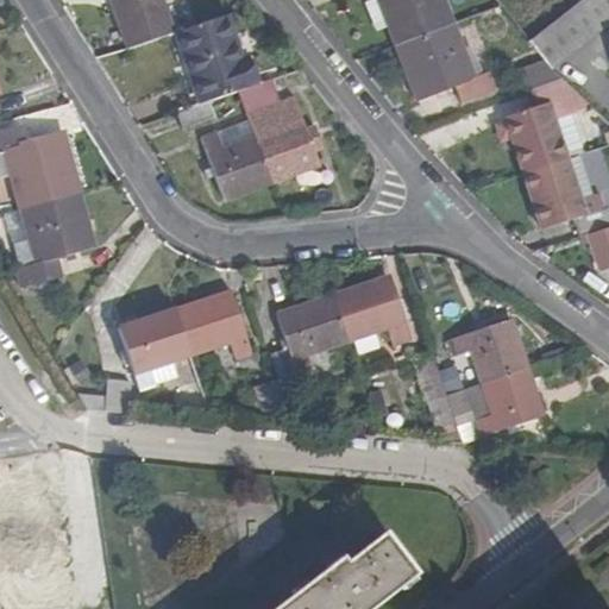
[(111,0),(129,49),(173,32),(161,0),(111,0)]
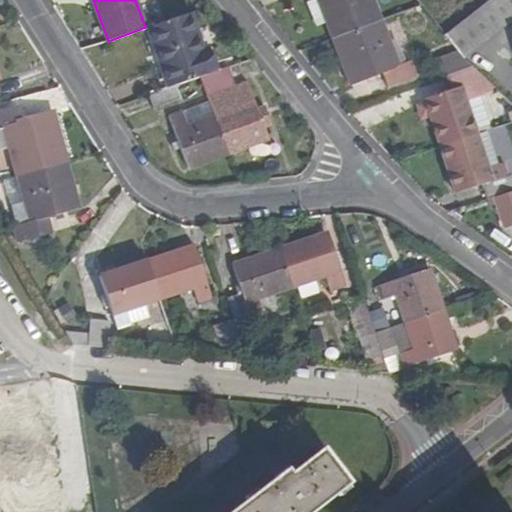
[(316,25),(327,21),(318,0),(309,0),(307,1),(316,25)]
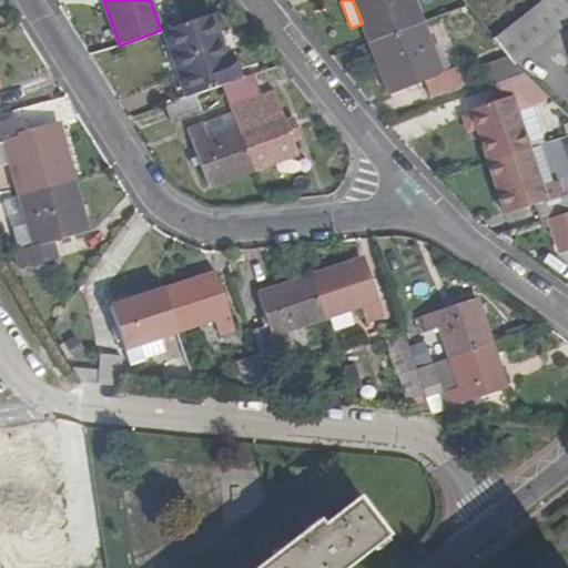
[(353,0),(363,23),(371,43),(422,22),(413,0),(353,0)]
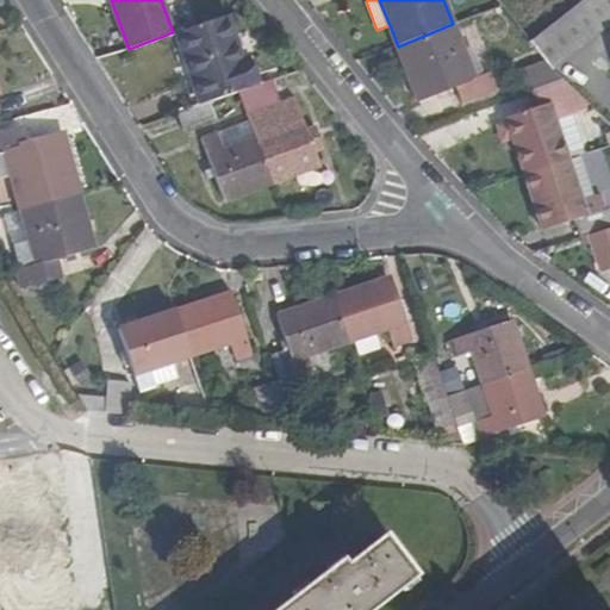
[(609,0),(582,0),(530,42),(545,61),(552,69),(609,23),(609,0)]
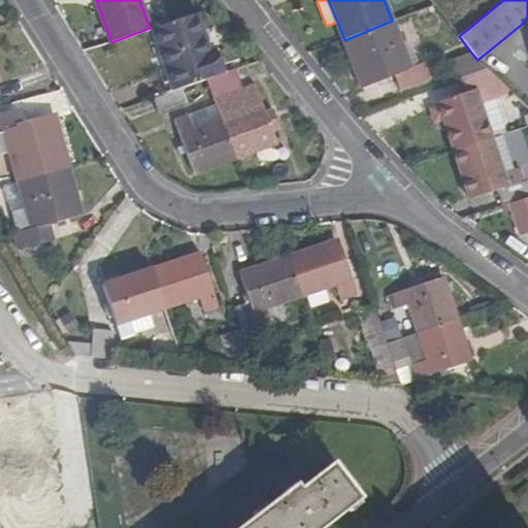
[(153,27),(174,91),(177,90),(206,79),(222,74),(215,51),(209,52),(196,13),(153,27)]
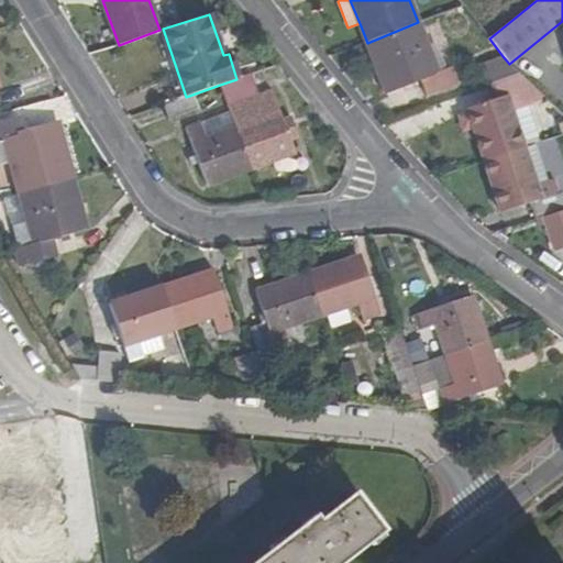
[(438,72),(418,22),(367,43),(386,94),(419,80),(426,97),(457,85),(451,67),(438,72)]
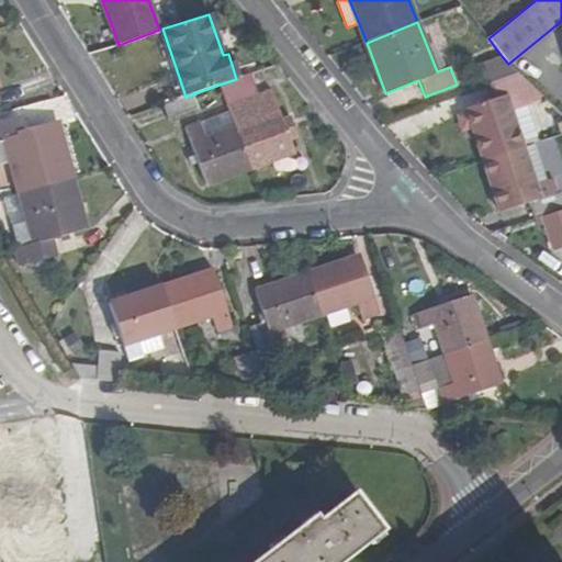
[(492,83),(519,72),(508,64),(502,56),(483,64),(489,76),(491,83),(492,83)]
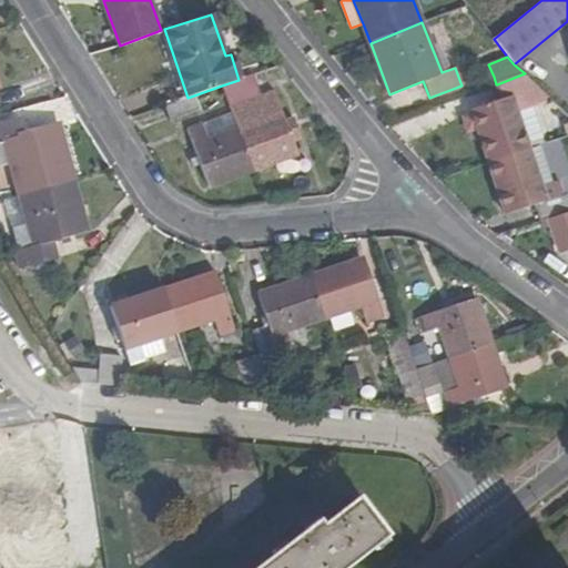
[(540,144),(567,134),(567,114),(525,73),(497,84),(501,99),(470,110),(488,162),(529,149),(540,144)]
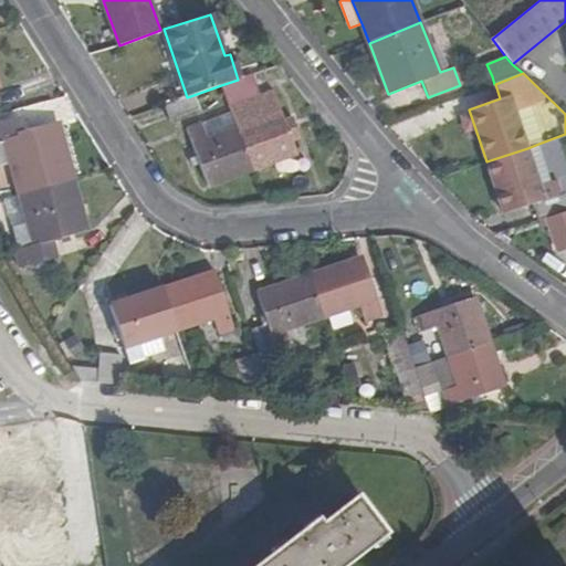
[(229,106),(259,95),(252,74),(238,80),(221,85),(229,106)]
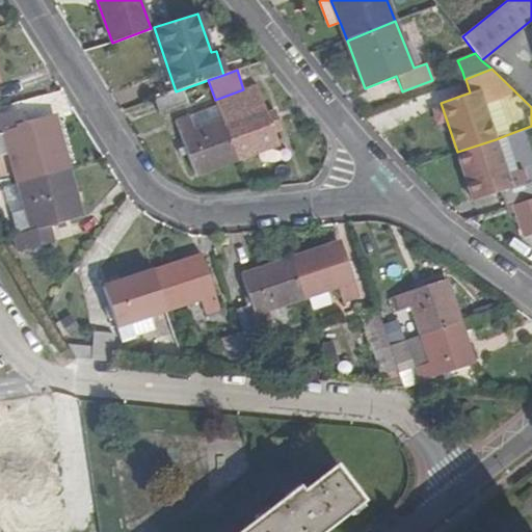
[(244,89),(246,94),(257,89),(256,85),(244,89)]
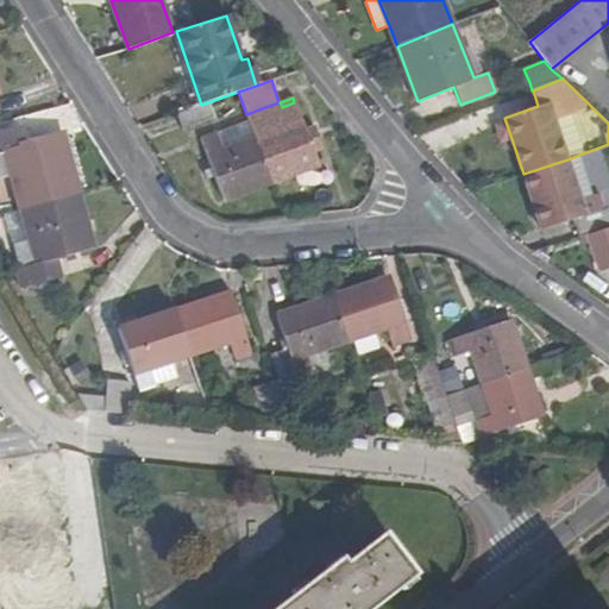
[(271,182),(319,164),(311,140),(318,137),(314,127),(307,131),(296,102),(294,102),(282,107),(281,108),(287,126),(255,138),(271,182)]
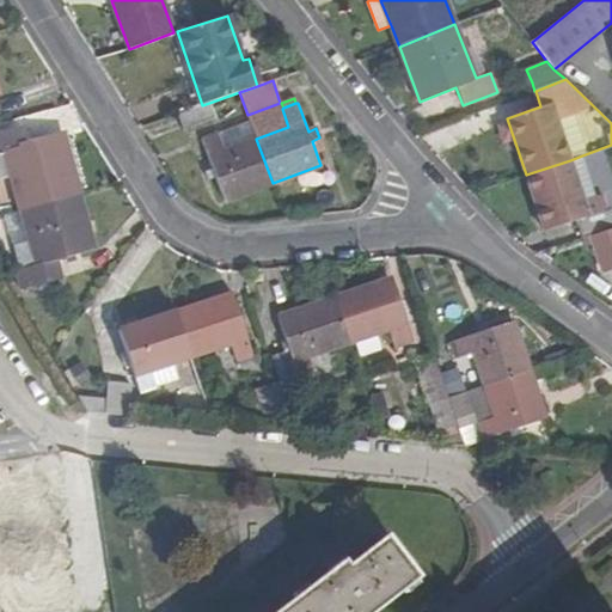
[(178,114),(184,130),(212,121),(206,104),(202,105),(178,114)]
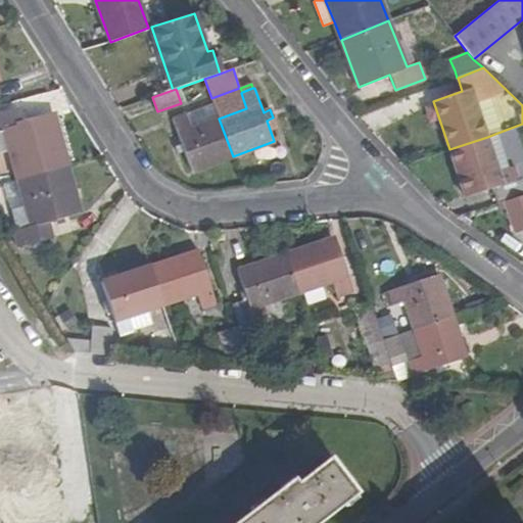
[(219,119),(246,108),(241,93),(214,103),(219,119)]
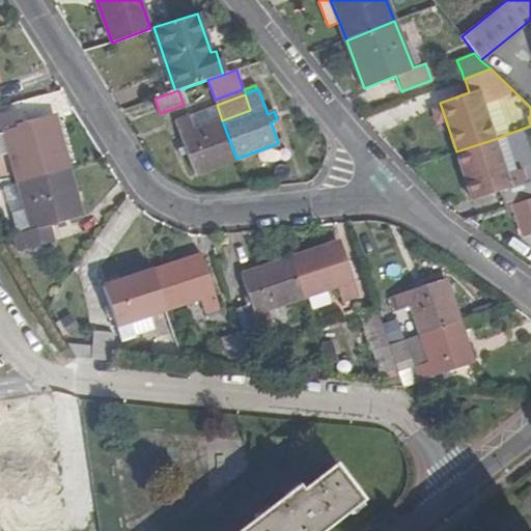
[(189,114),(195,131),(222,120),(217,105),(189,114)]
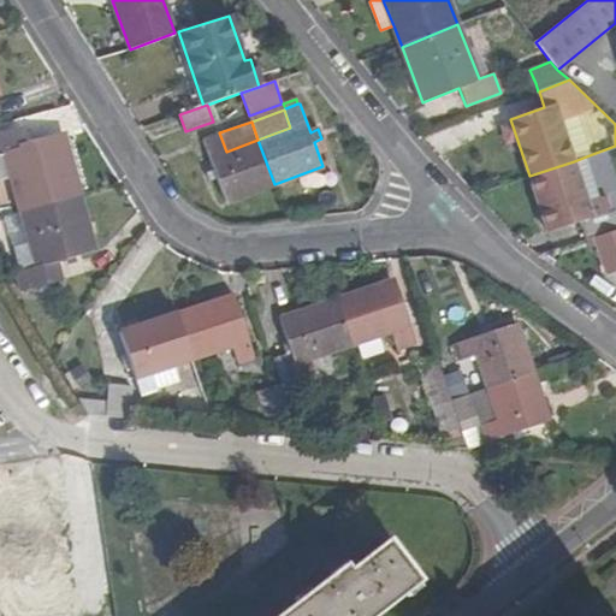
[(80,194),(63,136),(42,142),(33,144),(24,147),(19,129),(0,134),(0,154),(6,153),(12,177),(22,209),(80,194)]
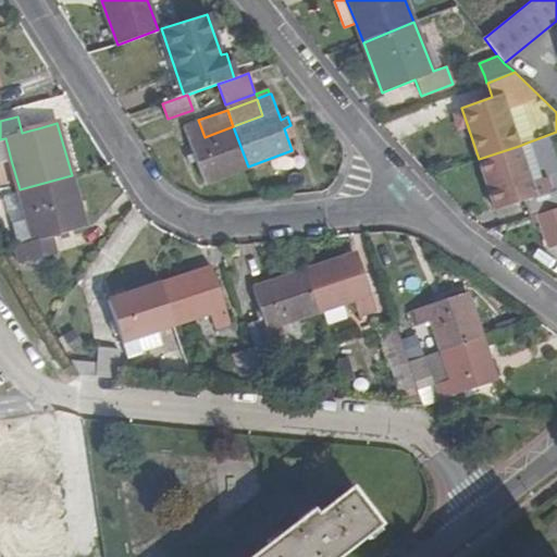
[(205,183),(248,166),(233,126),(205,137),(198,120),(183,125),(194,153),(196,160),(205,183)]
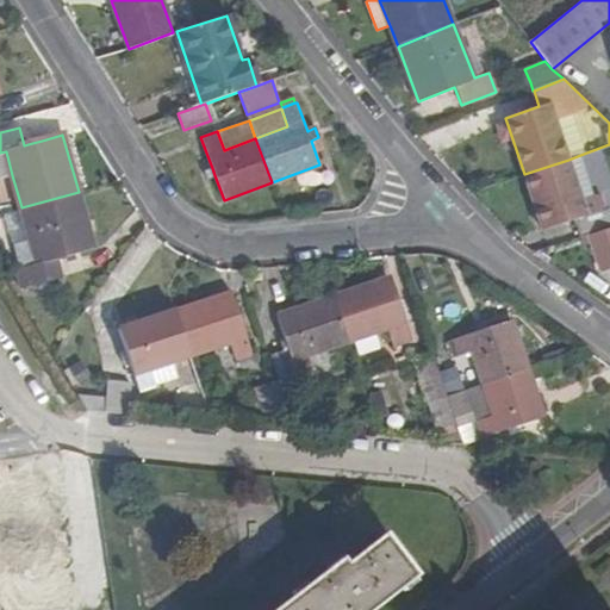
[(0,178),(12,175),(6,151),(0,153),(0,178)]
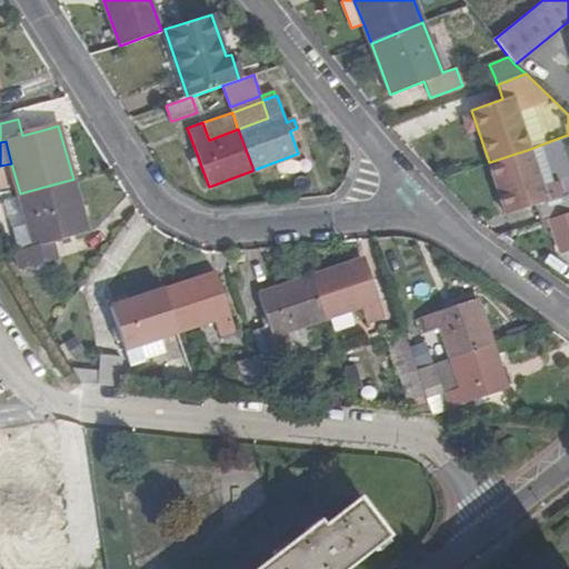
[(541,145),(530,149),(542,186),(553,182),(541,145)]
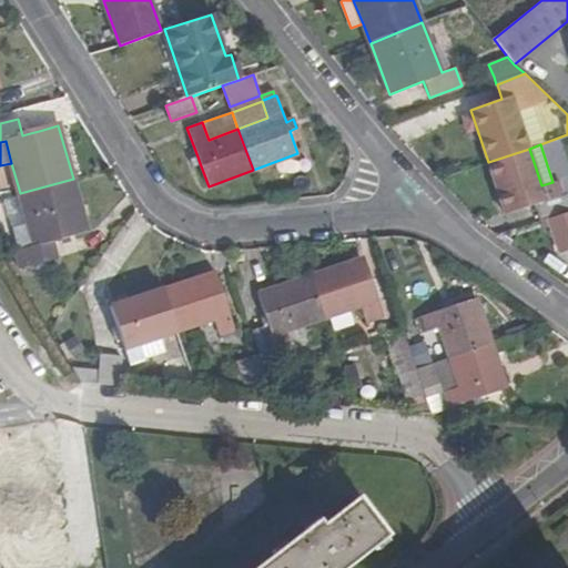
[(488,162),(505,214),(534,204),(539,221),(547,219),(567,212),(567,193),(564,194),(559,180),(553,182),(541,185),(529,149),(488,162)]
